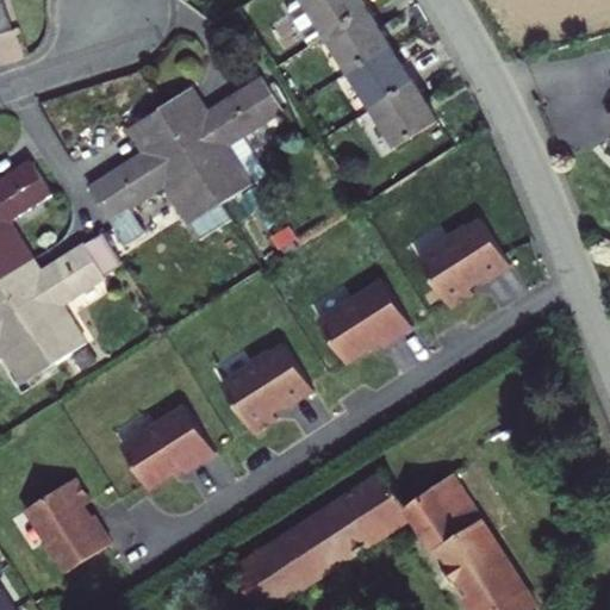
[(328,36),(368,11),(361,0),(302,0),(293,5),(292,14),(311,47),(328,36)]
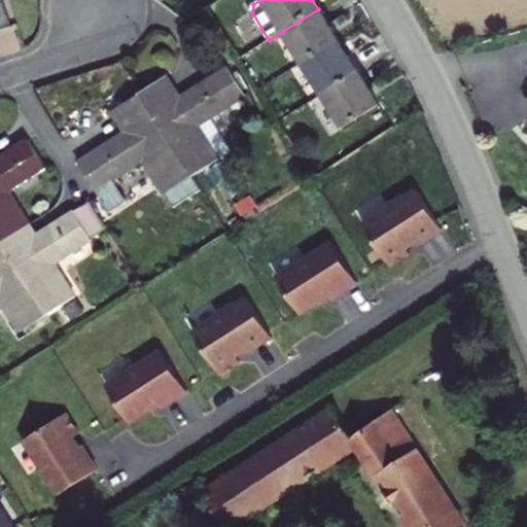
[(303,62),(338,40),(318,9),(283,31),(303,62)]
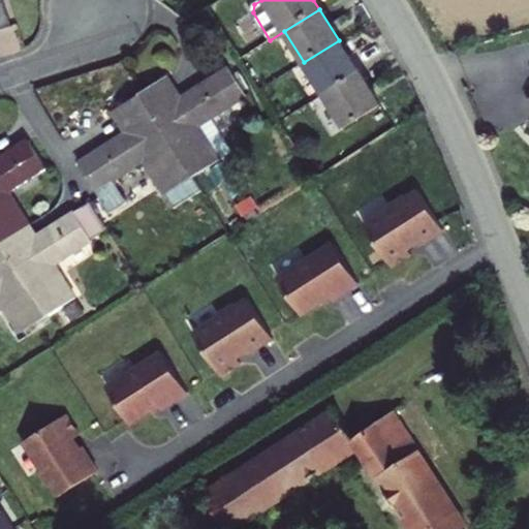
[(359,71),(339,40),(304,62),(323,94),(359,71)]
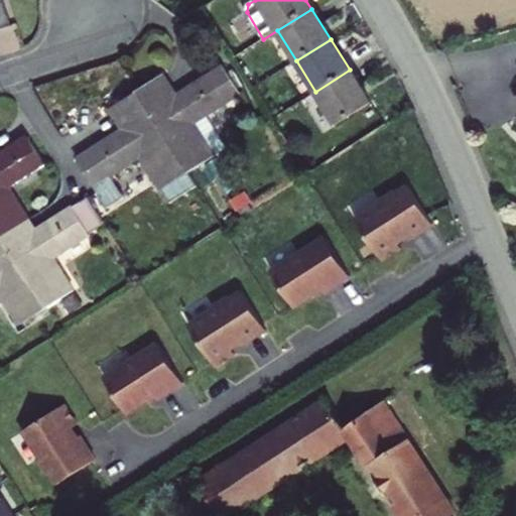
[(161,76),(135,91),(186,172),(223,149),(212,132),(201,138),(192,124),(241,94),(223,66),(174,96),(161,76)]
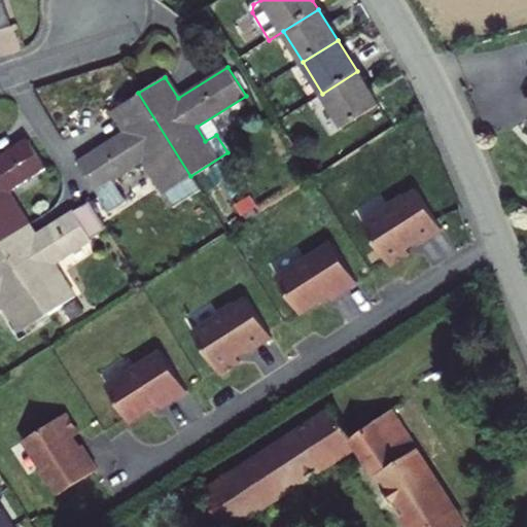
[(378,103),(357,71),(322,94),(343,126),(378,103)]
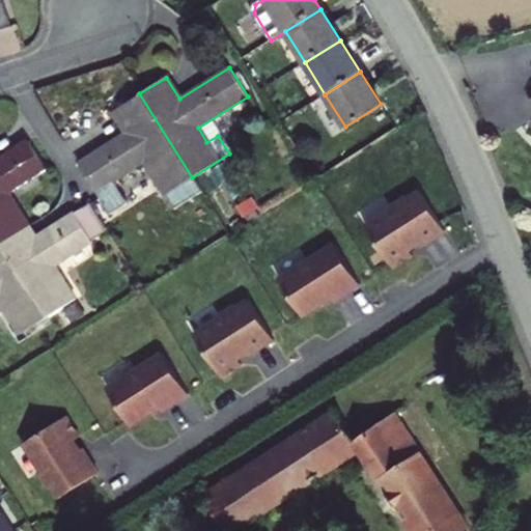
[(200,191),(192,177),(139,93),(113,110),(127,132),(79,163),(110,212),(126,202),(113,182),(144,162),(174,207),(200,191)]
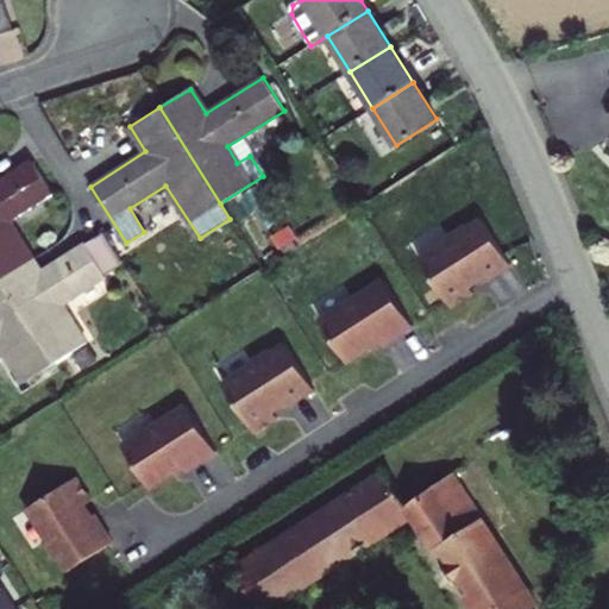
[(0,275),(2,278),(31,261),(35,258),(10,221),(51,193),(33,162),(0,181),(0,275)]
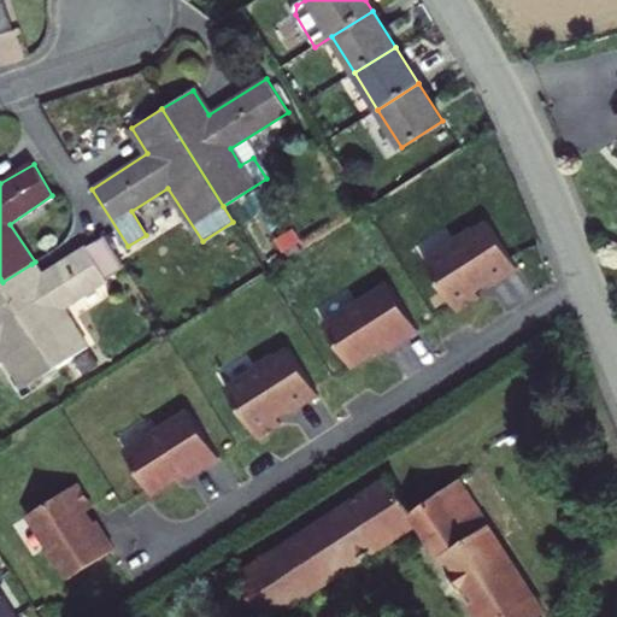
[(424,264),(456,313),(479,298),(475,292),(487,283),(488,287),(517,269),(488,223),(474,231),(472,229),(453,241),(454,245),(424,264)]
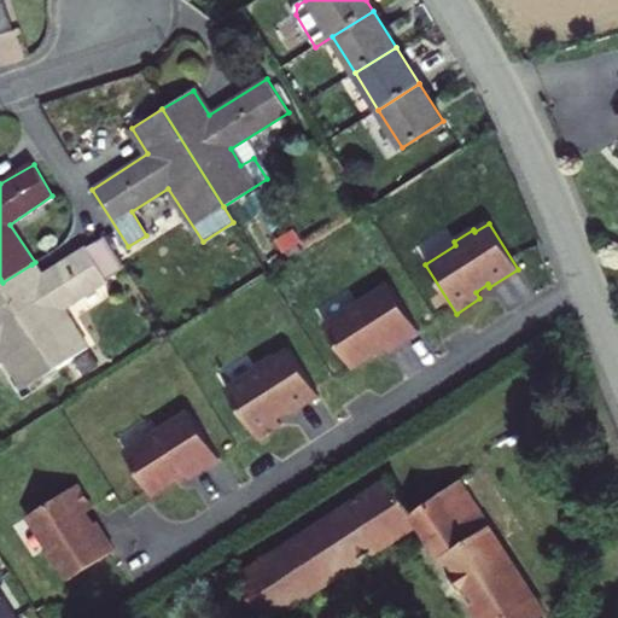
[(40,277),(31,264),(3,283),(56,368),(88,349),(64,309),(106,283),(104,278),(124,266),(105,235),(40,277)]
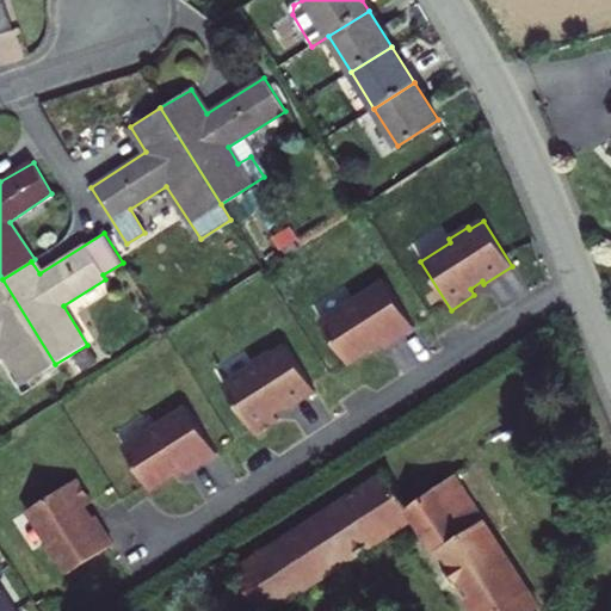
[(55,364),(2,279),(0,281),(0,347),(24,384),(55,364)]
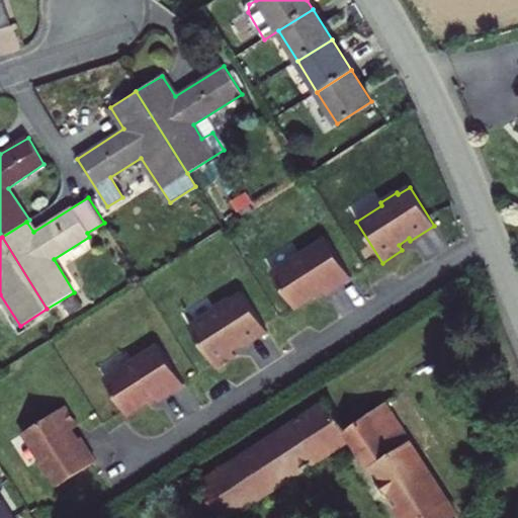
[(325,294),(351,279),(326,239),(271,273),(294,310),(323,291),(325,294)]
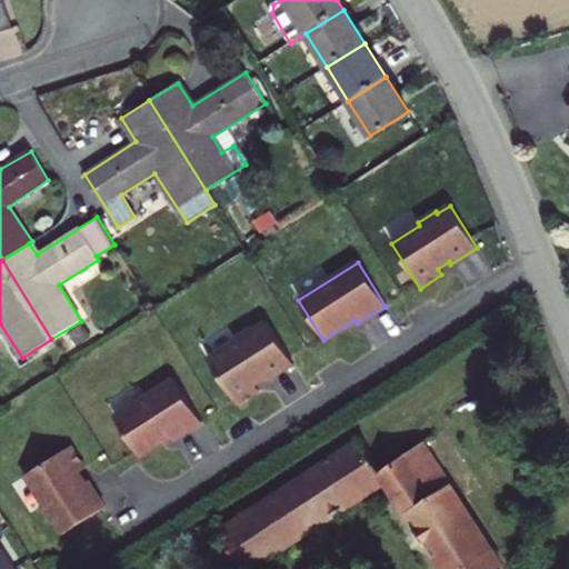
[(207,359),(236,406),(258,391),(253,386),(265,379),(267,381),(292,365),(266,322),(253,330),(251,328),(235,340),(236,341),(207,359)]
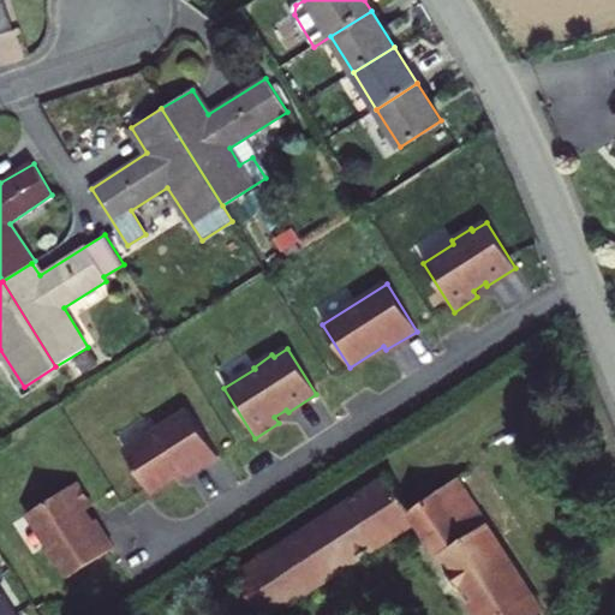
[(186,476),(218,458),(187,410),(123,451),(149,494),(184,472),(186,476)]
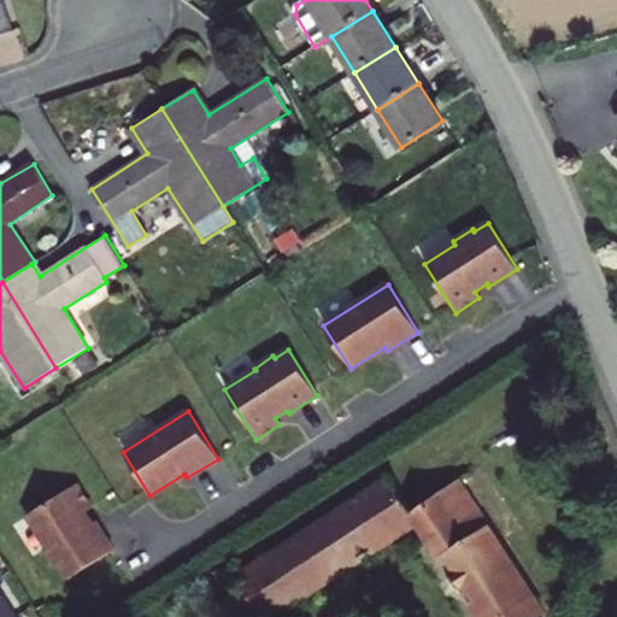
[(391,477),(244,574),(269,616),(270,616),(421,522),(481,616),(545,616),(547,616),(463,485),(415,515),(391,477)]
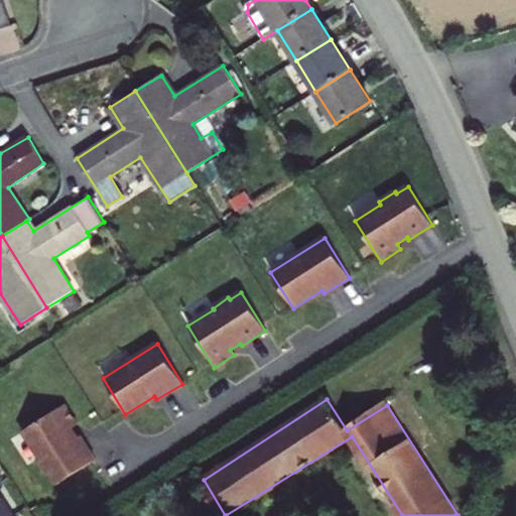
[(48,474),(55,485),(95,461),(79,436),(77,438),(71,428),(76,424),(63,405),(21,431),(38,458),(36,459),(46,475),(48,474)]
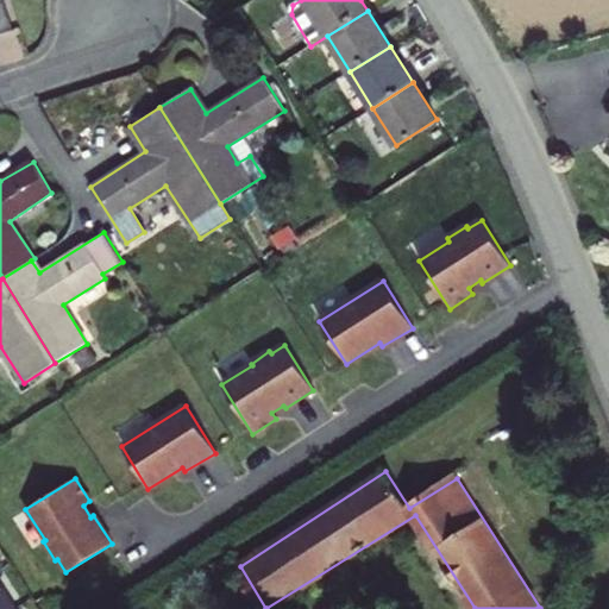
[(0,608),(14,608),(0,585),(0,608)]
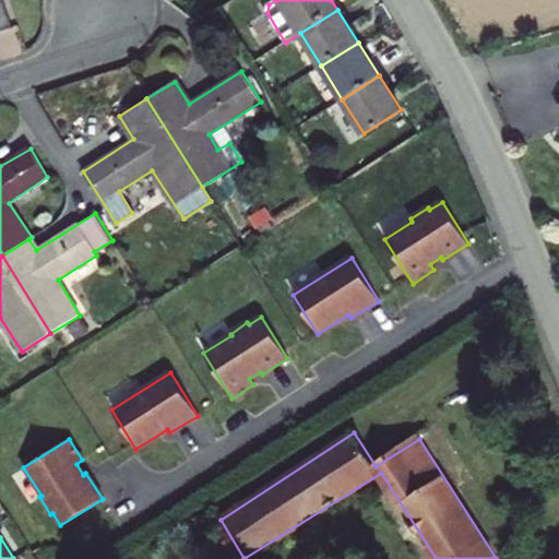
All buildings are outlined.
